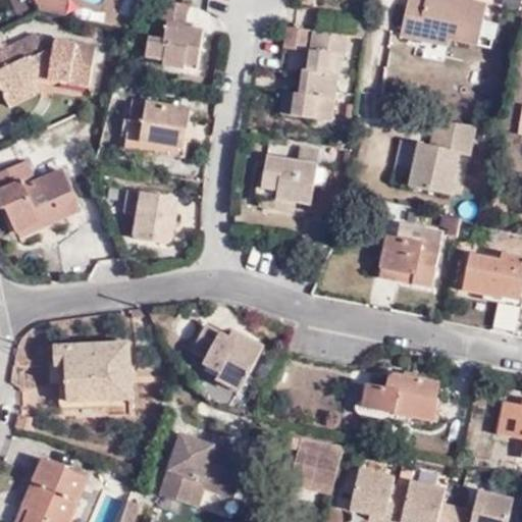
[(408,0),(400,37),(417,41),(418,34),(449,40),(457,42),(462,17),(467,18),(470,1),(464,0),(408,0)]
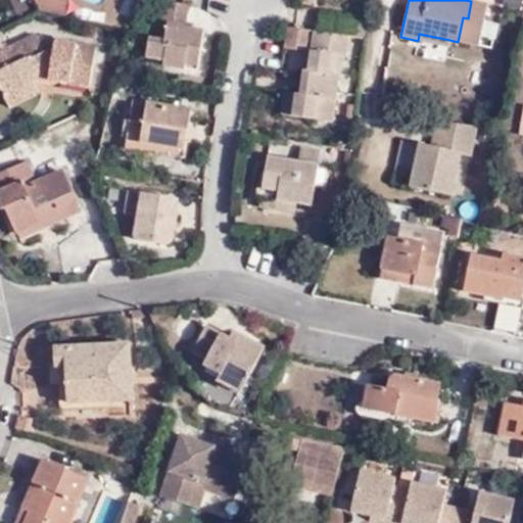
[(489,5),(471,1),(468,18),(463,17),(458,42),(480,47),(489,5)]
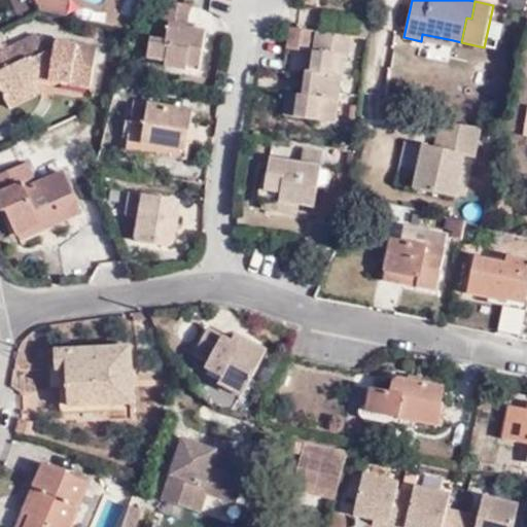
[(167,3),(160,26),(166,27),(163,43),(156,42),(151,42),(148,59),(168,63),(167,68),(201,73),(208,33),(196,31),(187,30),(188,24),(189,7),(167,3)]
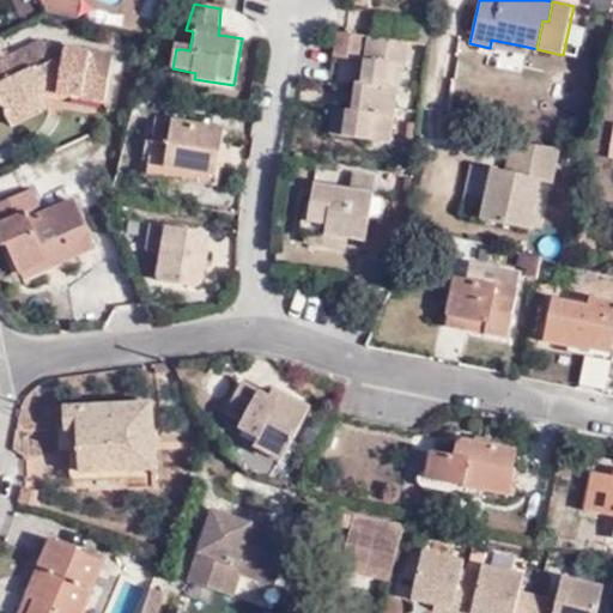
[(193,31),(186,30),(182,49),(189,50),(193,31)]
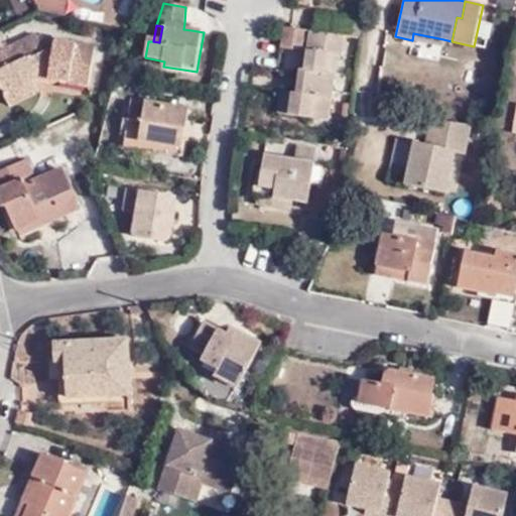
[(345,34),(310,30),(305,71),(301,71),(300,84),(305,85),(303,95),(299,94),(284,93),(281,114),(333,121),(339,76),(328,75),(331,55),(342,56),(345,34)]
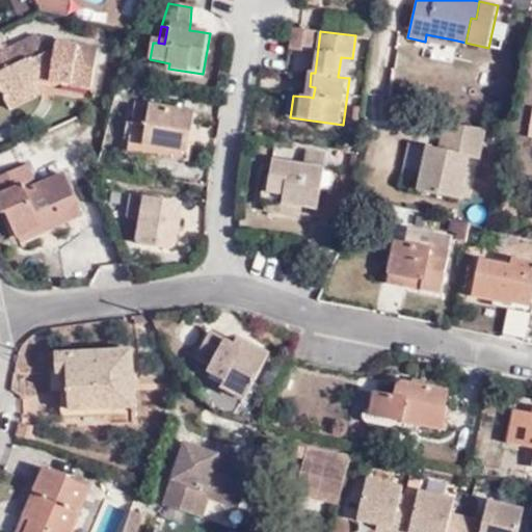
[(426,34),(425,42),(455,48),(457,41),(426,34)]
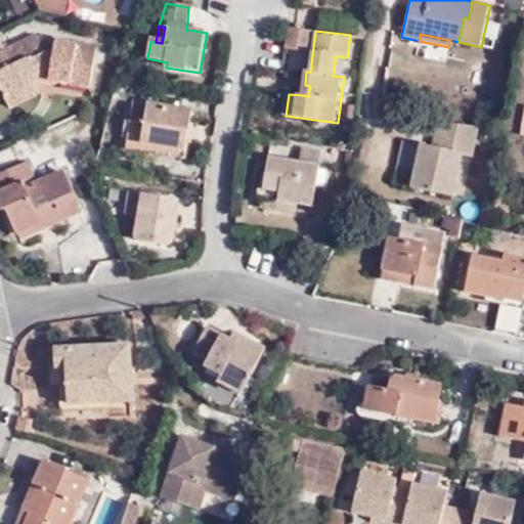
[(60,78),(71,81),(94,85),(102,49),(66,40),(63,49),(57,48),(51,51),(41,35),(7,52),(14,66),(0,74),(15,102),(60,78)]
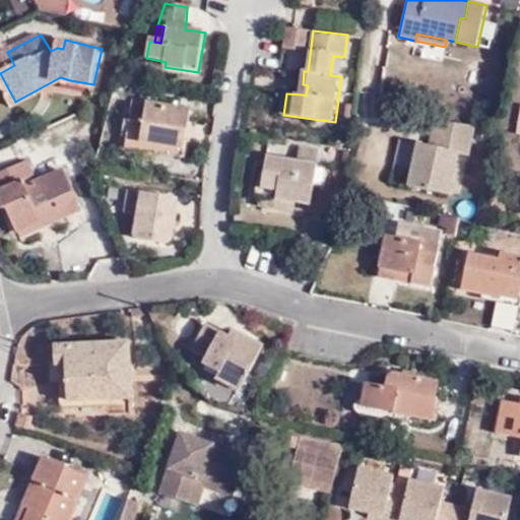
[(0,73),(14,65),(7,52),(0,55),(0,73)]
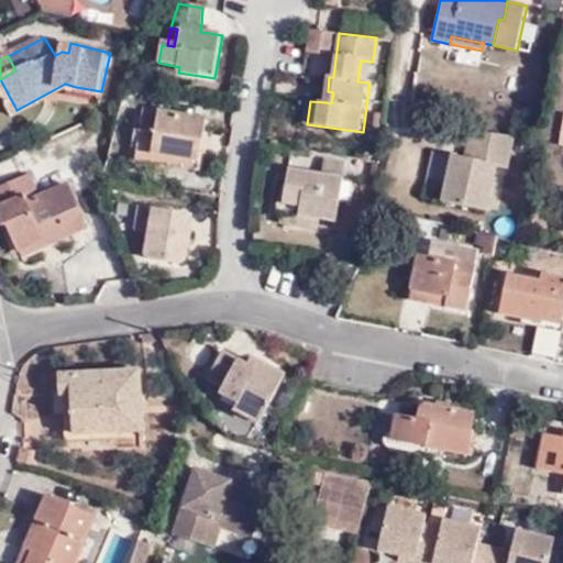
[(22,119),(76,87),(65,84),(17,110),(22,119)]
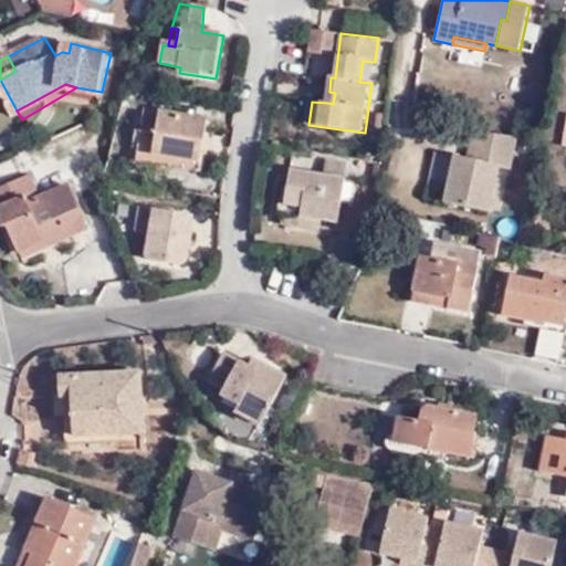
[(174,158),(173,168),(201,173),(205,155),(200,154),(202,133),(208,133),(210,122),(146,111),(138,163),(154,165),(156,155),(174,158)]
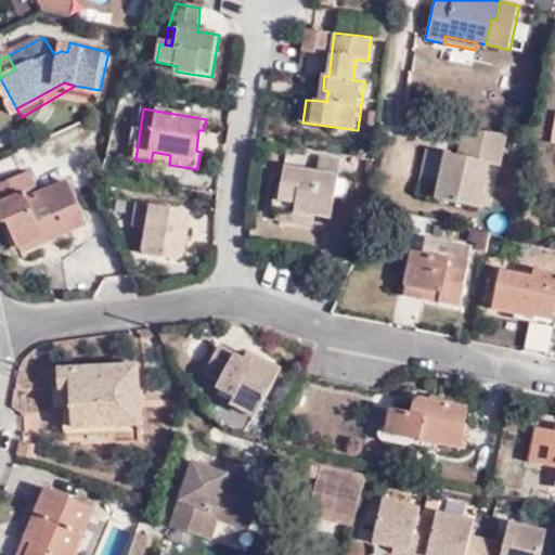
[(455,124),(453,140),(504,150),(506,133),(455,124)]
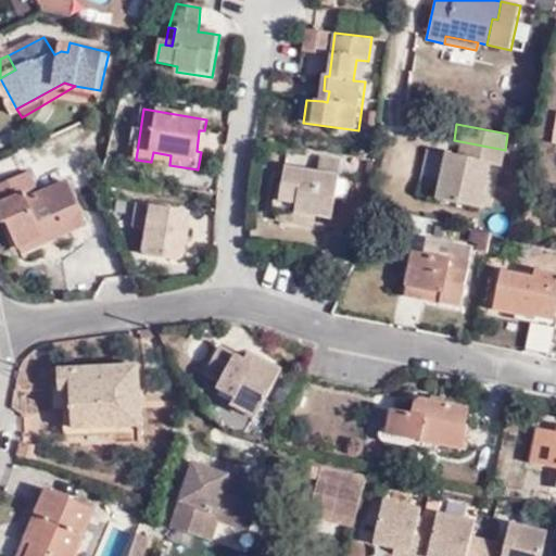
[(483,205),(493,159),(427,143),(416,191),(483,205)]
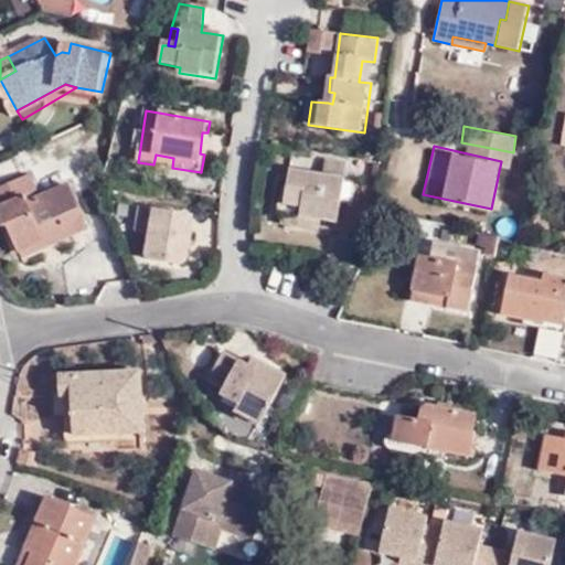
[(153,164),(172,168),(173,158),(156,155),(153,164)]
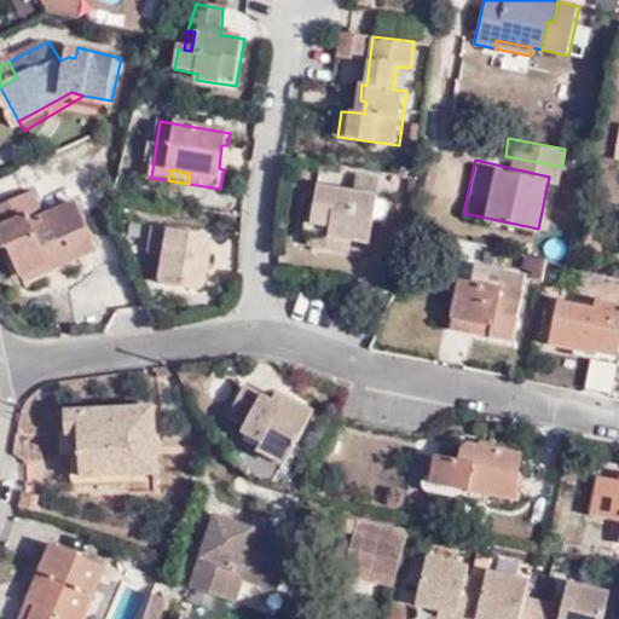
[(357,173),(352,191),(376,195),(379,178),(357,173)]
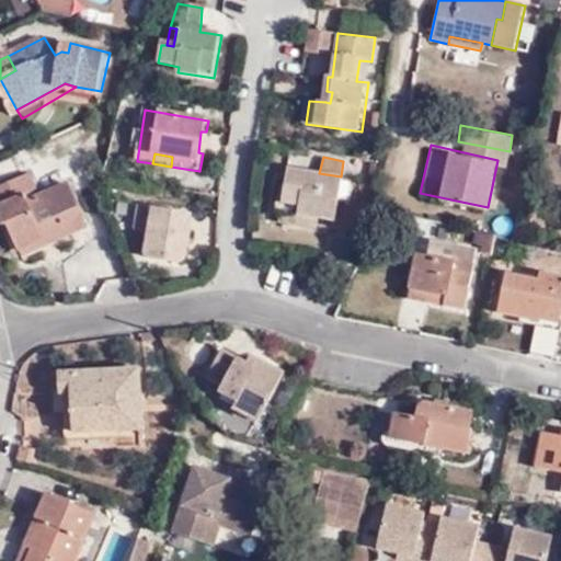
[(341,176),(319,173),(287,168),(278,221),(312,228),(315,217),(333,218),(341,176)]
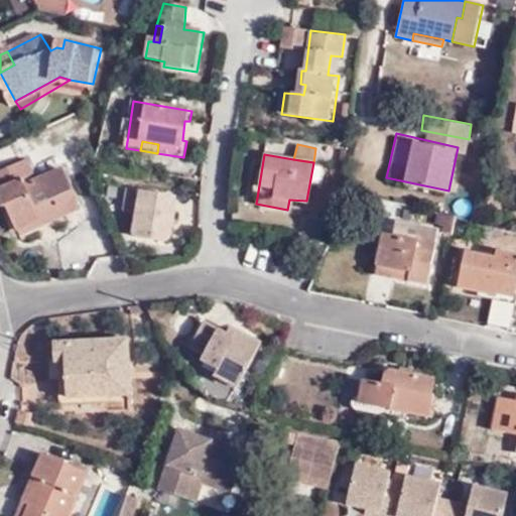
[(0,207),(2,207),(14,230),(40,217),(43,224),(76,209),(57,169),(32,181),(22,160),(0,170),(0,207)]
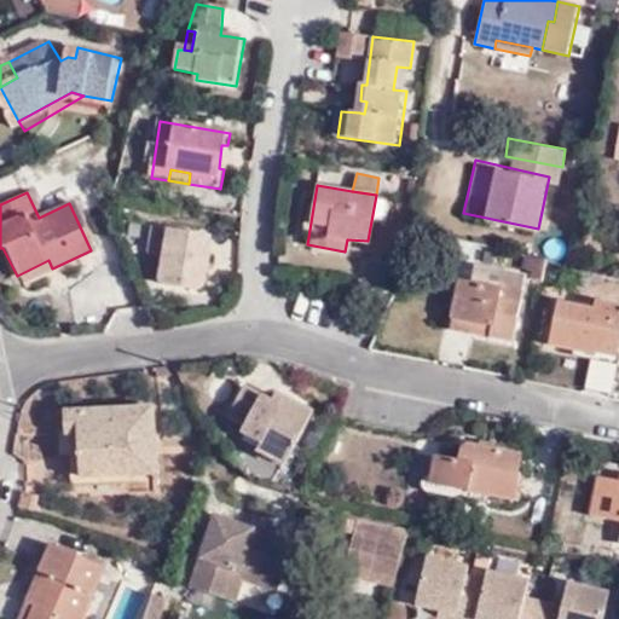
[(213,254),(217,237),(155,227),(150,255),(167,258),(163,283),(168,288),(202,293),(209,289),(215,256),(213,254)]
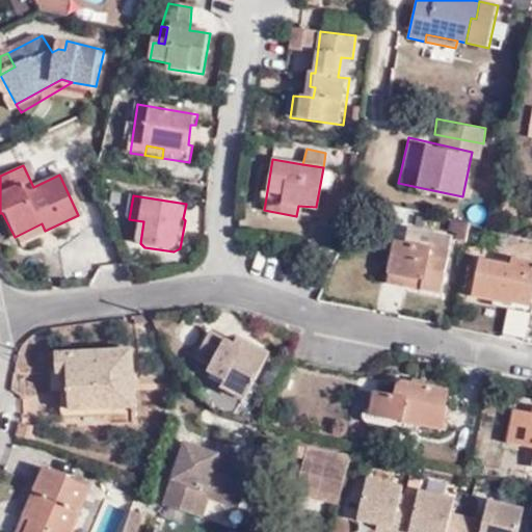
[(42,223),(15,237),(18,244),(45,231),(42,223)]
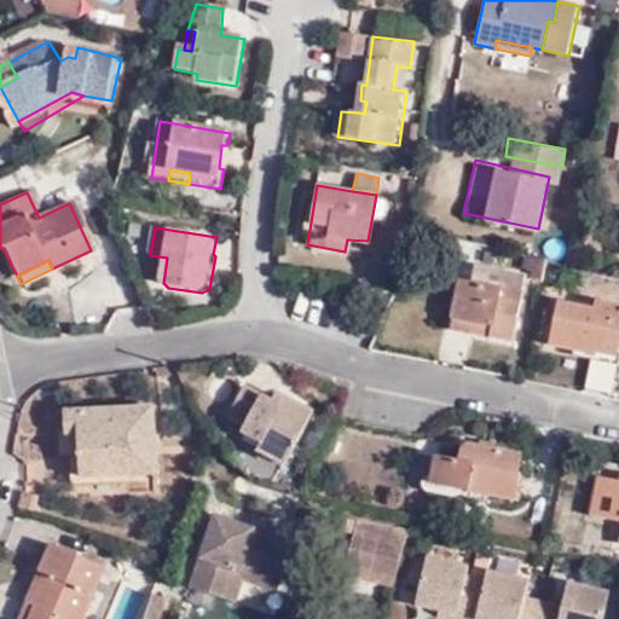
[(501,289),(503,272),(481,267),(478,284),(501,289)]
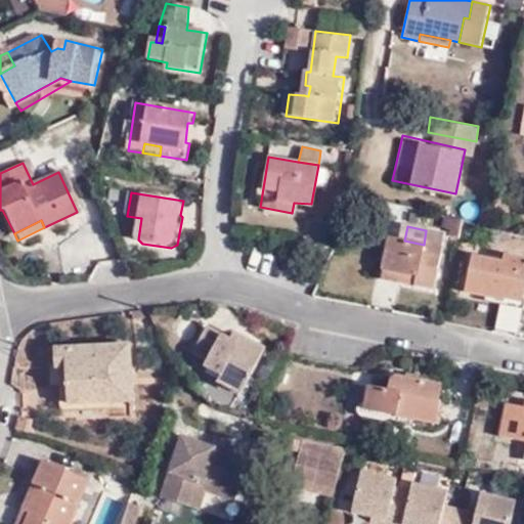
[(450,234),(426,230),(424,245),(404,241),(394,238),(388,271),(420,277),(419,287),(438,290),(450,234)]
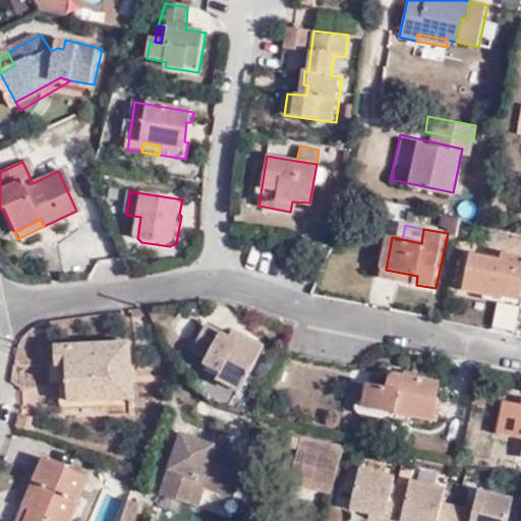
[(520,295),(520,253),(512,252),(511,261),(472,253),(466,289),(505,297),(506,292),(520,295)]
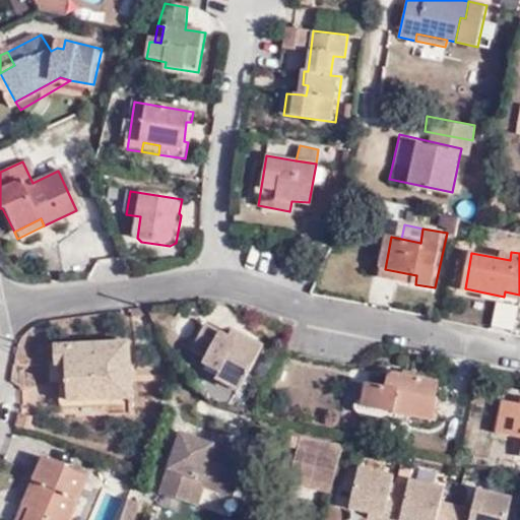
[(266,349),(242,339),(237,345),(230,341),(207,330),(195,354),(209,362),(207,366),(222,375),(246,387),(266,349)]
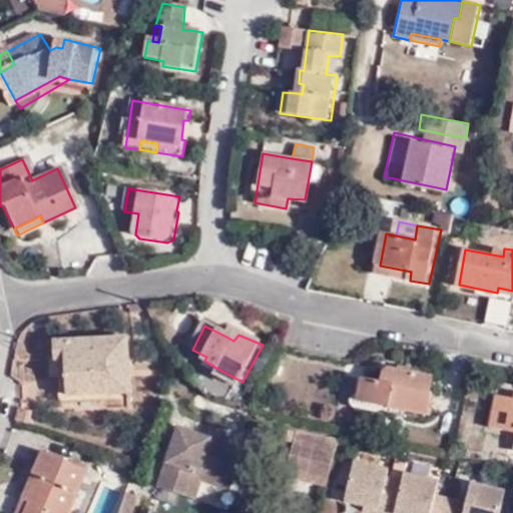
[(233,341),(238,335),(230,331),(226,337),(233,341)]
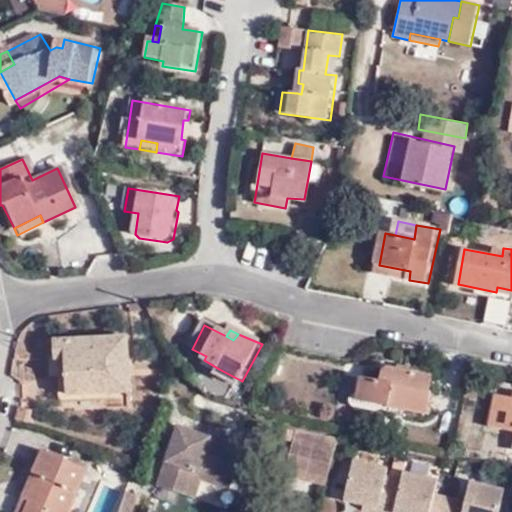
[(128,386),(123,335),(51,340),(52,357),(61,357),(65,393),(94,392),(95,388),(128,386)]
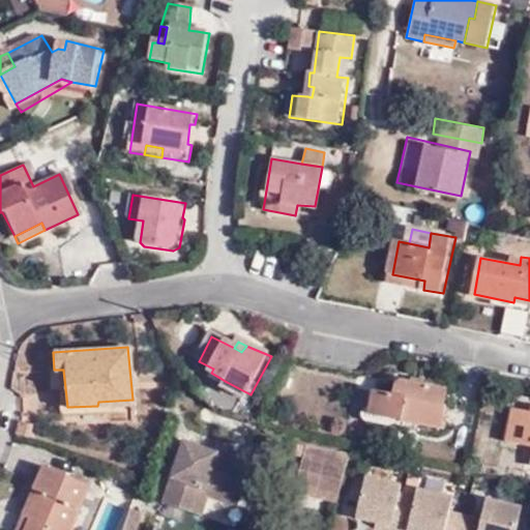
[(448,430),(452,405),(448,405),(451,389),(401,380),(393,382),(390,391),(378,390),(374,415),(448,430)]
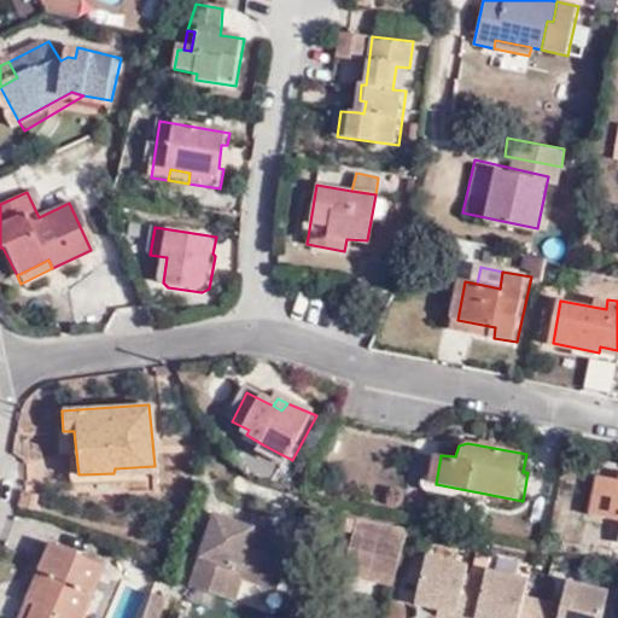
[(287,468),(292,460),(264,445),(262,454),(287,468)]
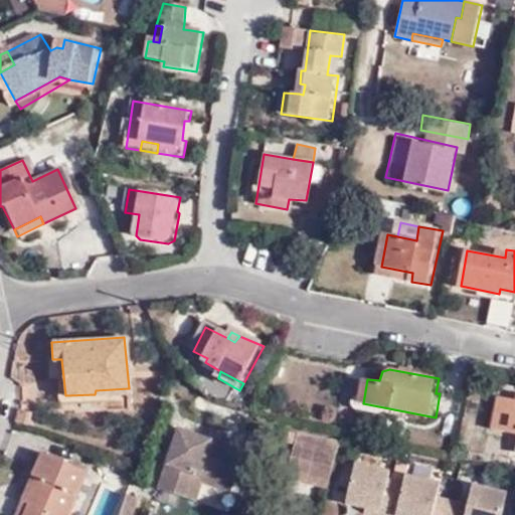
[(514,385),(505,383),(503,396),(514,398),(514,385)]
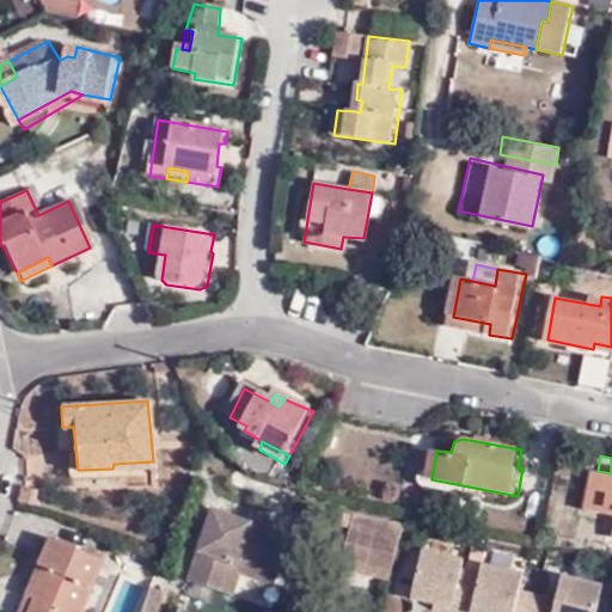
[(611,473),(598,471),(588,509),(611,513),(611,473)]
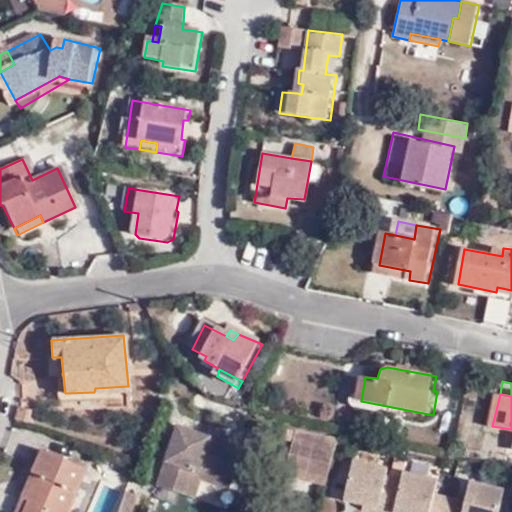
[(161,488),(188,496),(195,473),(199,474),(201,470),(234,480),(244,449),(179,430),(161,488)]
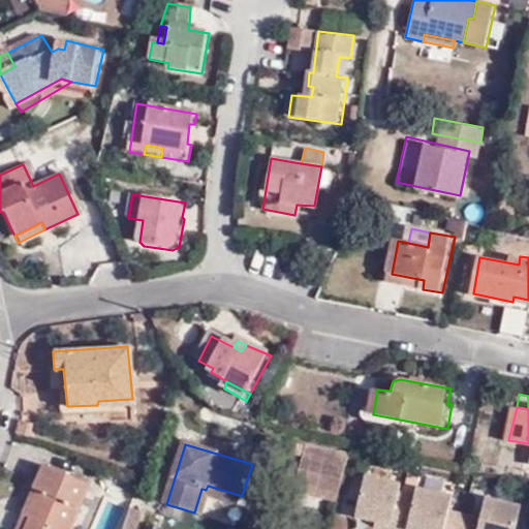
[(338,500),(351,453),(308,445),(294,488),(338,500)]
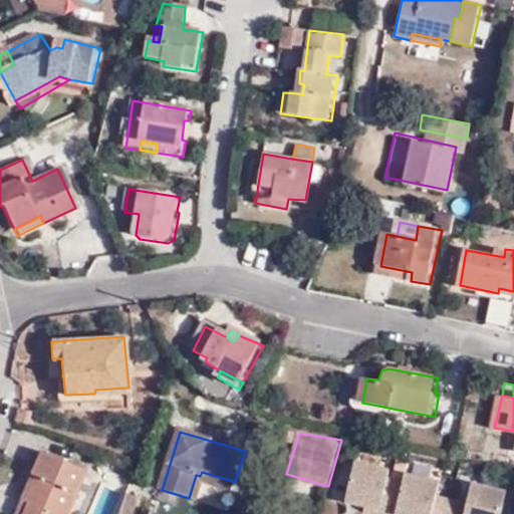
[(42,454),(23,500),(30,503),(25,513),(68,513),(85,470),(42,454)]
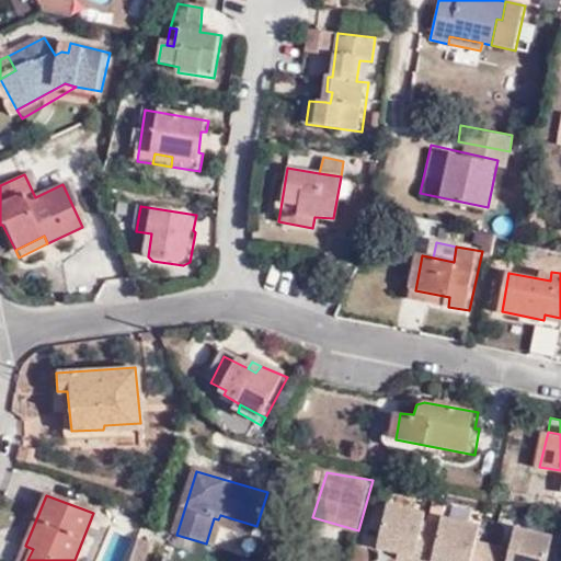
[(478,538),(482,521),(387,499),(373,554),(402,560),(546,560),(553,531),(512,521),(505,545),(478,538)]
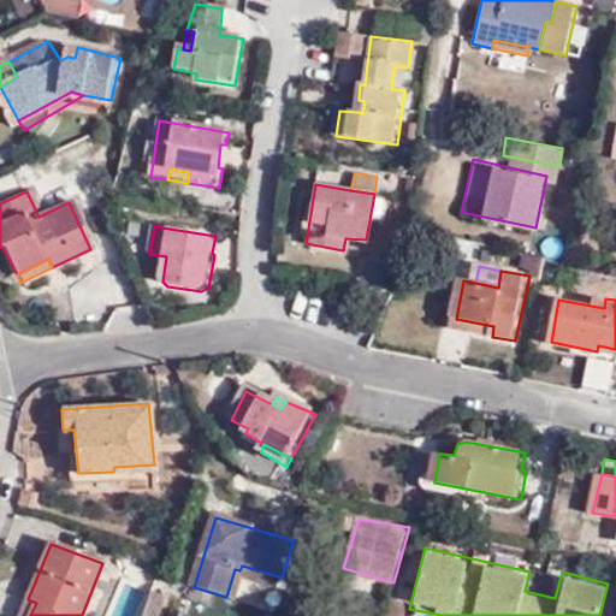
[(138,615),(152,558),(129,555),(116,615),(138,615)]
